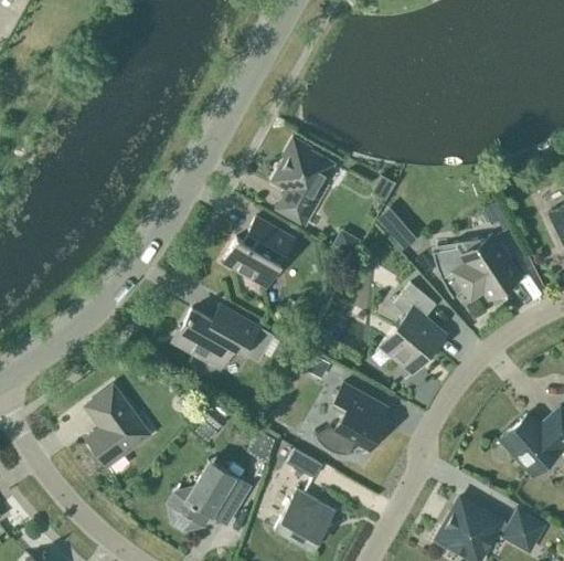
[(286,159),(274,181),(275,184),(288,192),(277,212),(306,228),(328,190),(321,187),(332,167),(308,154),(310,150),(293,140),(283,158),(286,159)]
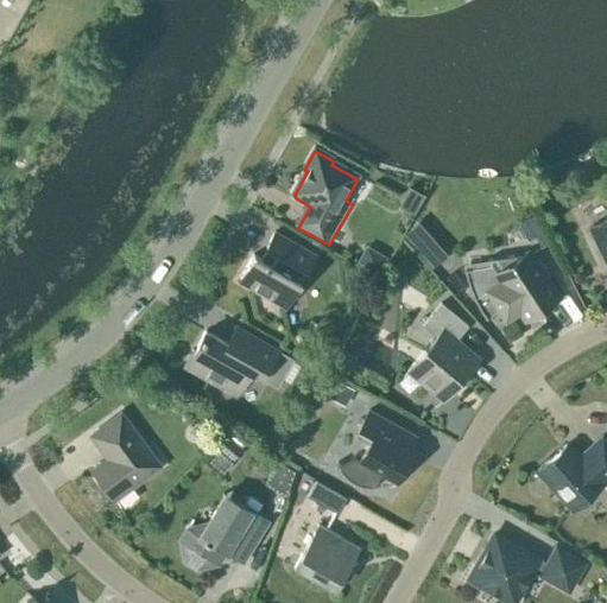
[(606,224),(590,233),(606,265),(606,224)]
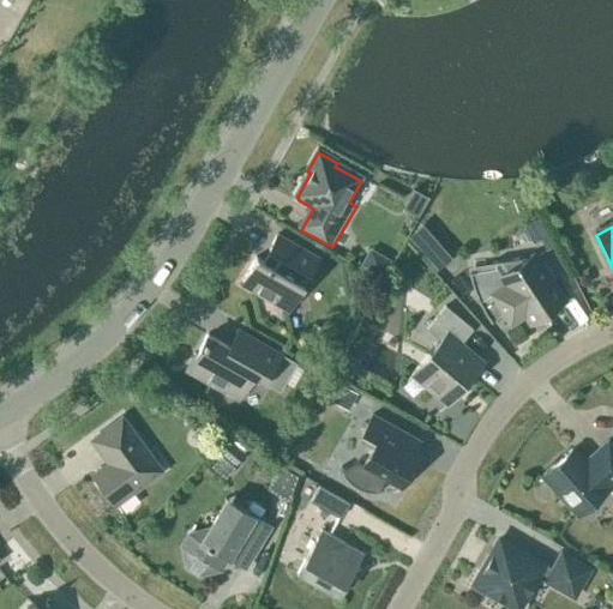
[(412,243),(443,277),(456,264),(424,231),(412,243)]
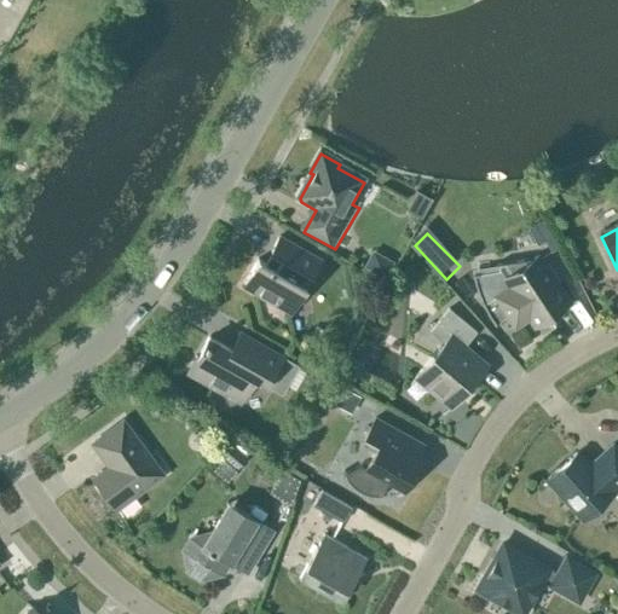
[(270,270),(259,264),(244,290),(292,317),(306,290),(304,289),(310,278),(312,279),(321,264),(281,241),(271,256),(276,259),(270,270)]
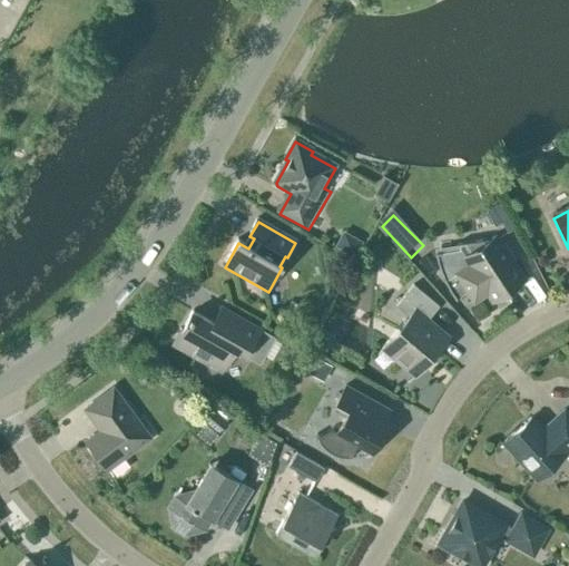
[(362,245),(344,234),(335,249),(354,260),(362,245)]
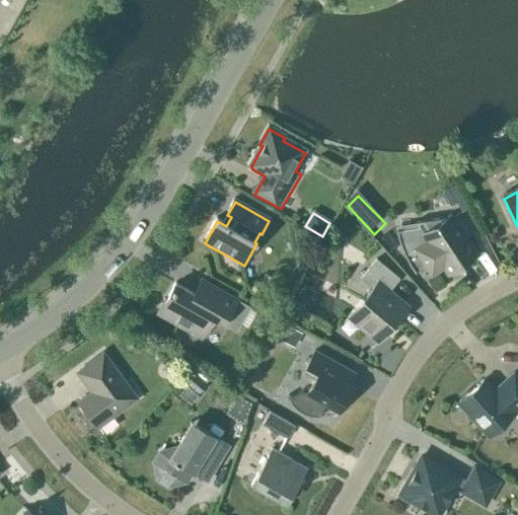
[(409,266),(416,276),(426,269),(431,277),(428,279),(428,280),(452,265),(456,272),(477,258),(466,239),(468,238),(459,226),(458,227),(452,218),(448,221),(416,225),(417,226),(396,229),(396,233),(398,242),(401,251),(404,260),(409,266)]
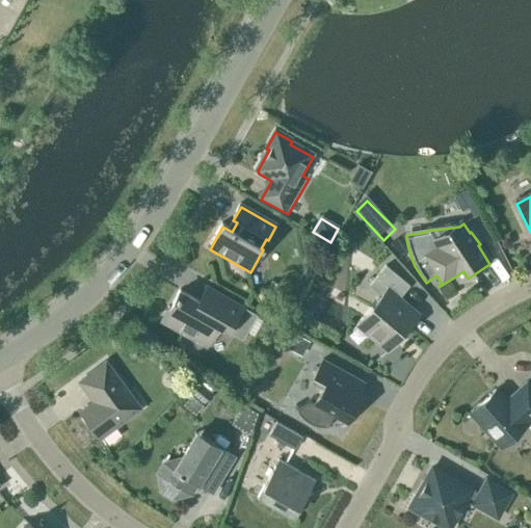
[(351,336),(352,337),(359,330),(387,352),(380,361),(381,362),(419,317),(400,301),(410,289),(387,269),(370,289),(382,298),(351,336)]
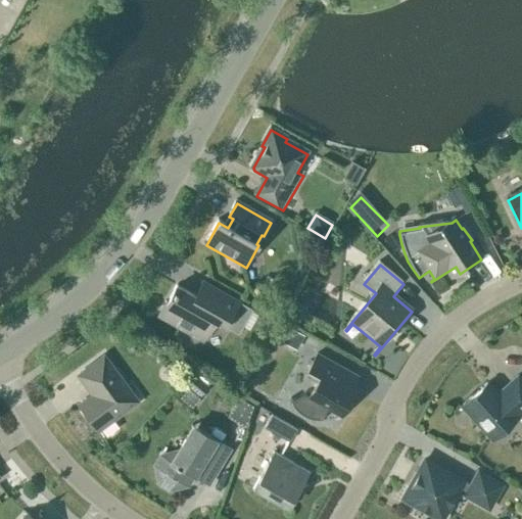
[(238,336),(252,313),(209,288),(202,302),(177,289),(161,318),(189,333),(189,337),(197,341),(200,340),(203,341),(215,323),(225,329),(238,336)]
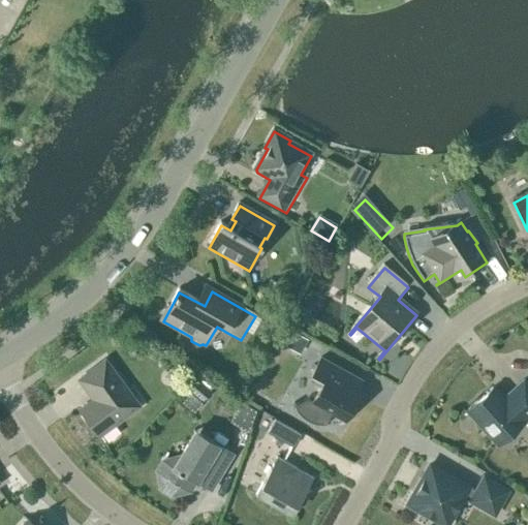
[(309,342),(285,330),(277,344),(302,358),(309,342)]
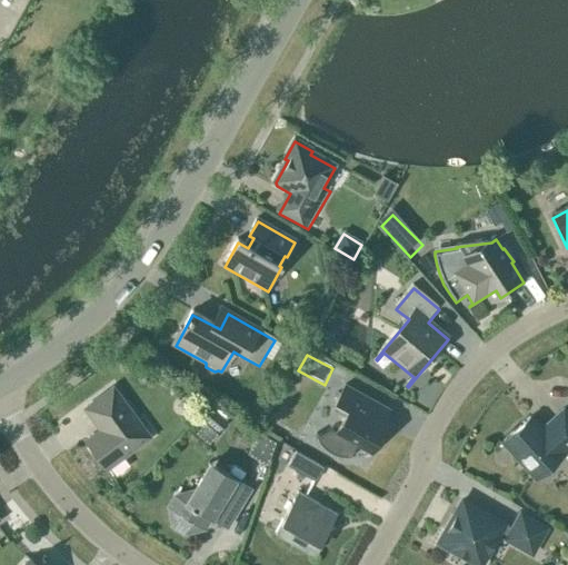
[(371,457),(388,427),(384,425),(390,413),(346,388),(336,406),(349,414),(337,436),(330,433),(317,439),(319,444),(321,448),(326,453),(330,456),(337,458),(344,461),(350,459),(357,448),(371,457)]
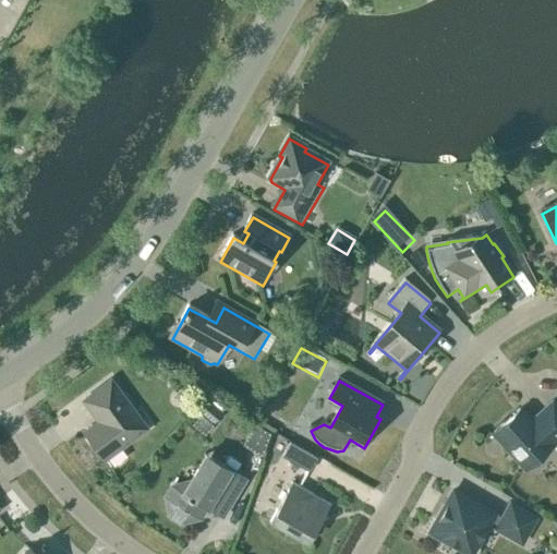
[(106,462),(147,432),(111,384),(84,404),(100,425),(85,435),(106,462)]
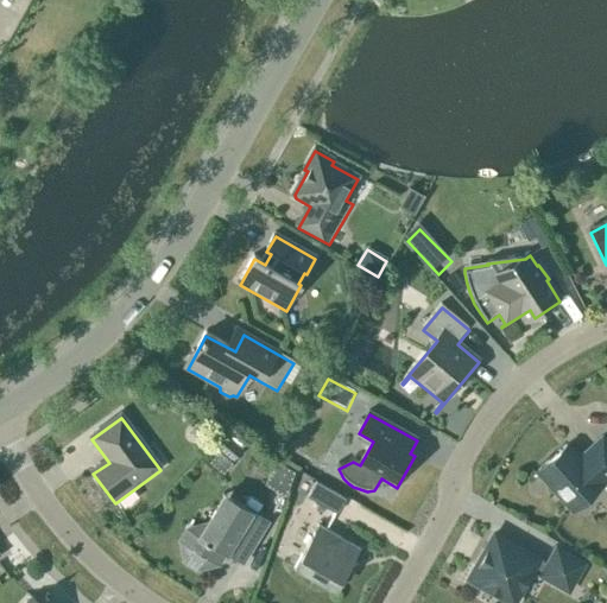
[(580,463),(567,449),(538,475),(574,514),(602,488),(601,487),(606,481),(606,448),(602,443),(580,463)]
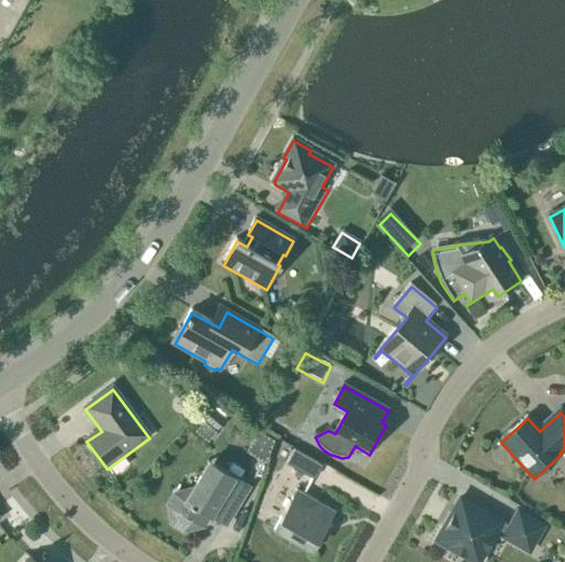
[(251,459),(267,467),(276,447),(261,439),(251,459)]
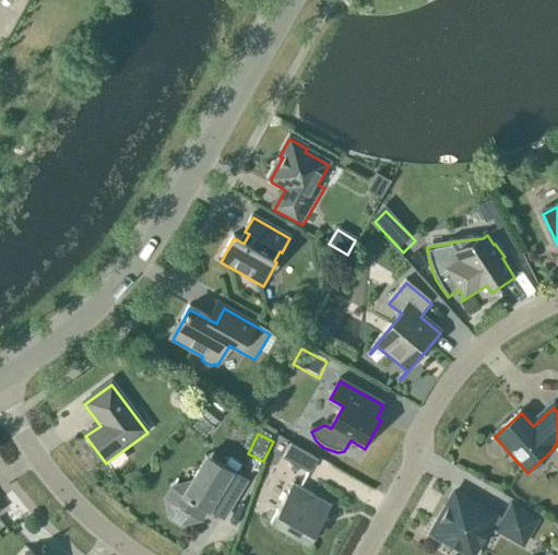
[(318,462),(291,447),(284,460),(310,475),(318,462)]
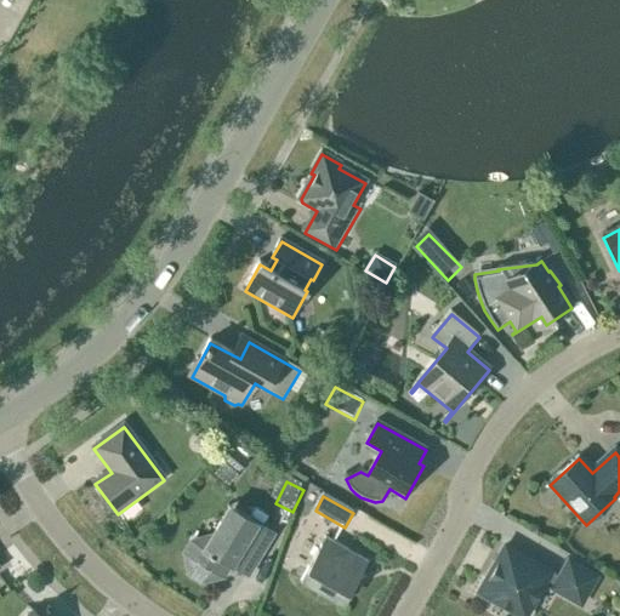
[(203,586),(223,580),(231,569),(248,579),(273,535),(231,509),(212,539),(192,545),(185,557),(189,577),(203,586)]
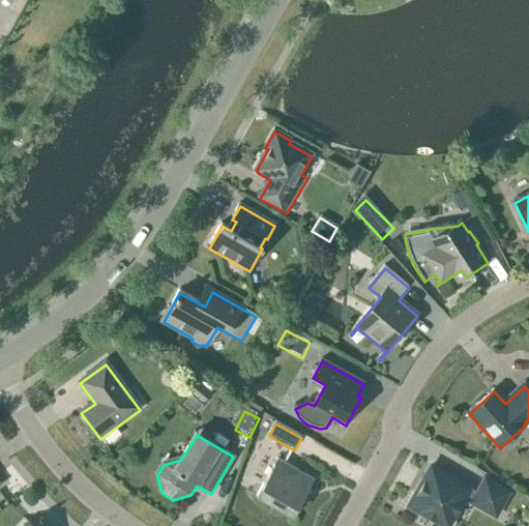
[(257,498),(293,519),(315,481),(277,461),(257,498)]
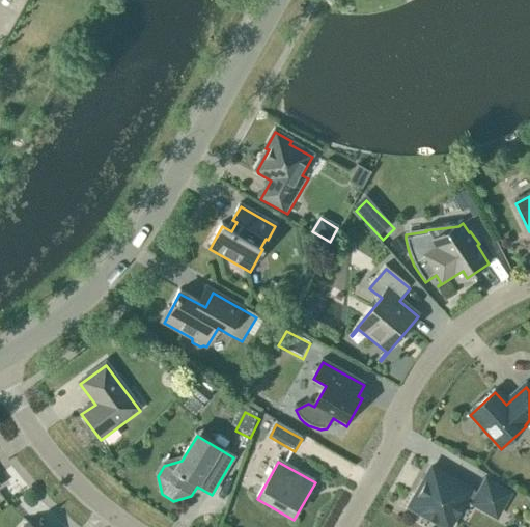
[(478,497),(471,492),(431,470),(416,499),(415,498),(408,509),(419,516),(420,515),(442,526),(451,526),(466,502),(497,520),(510,496),(486,481),(478,497)]
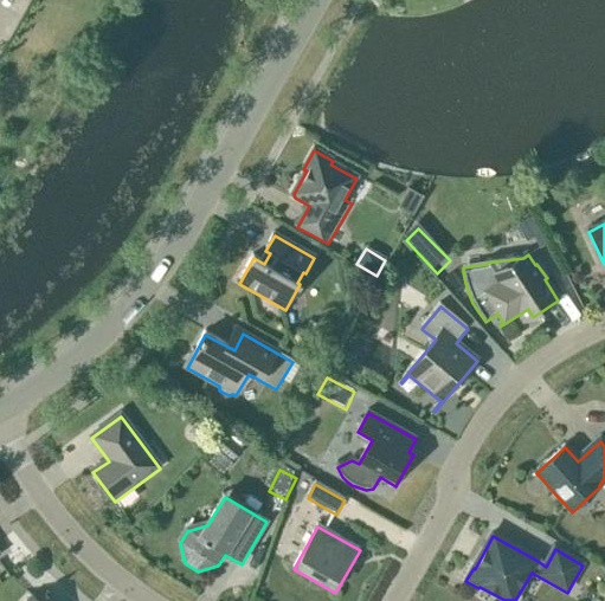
All buildings are outlined.
